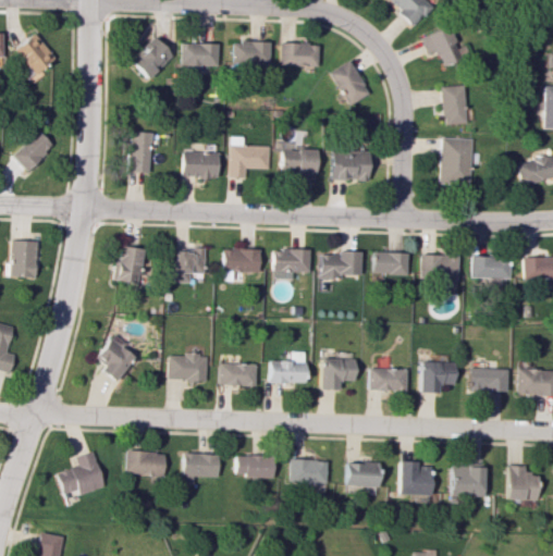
[(445,68),(464,60),(451,25),(422,37),(430,56),(439,52),(445,68)]
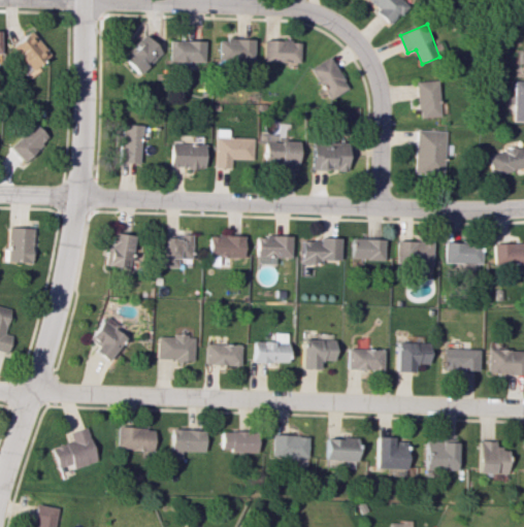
[(30,70),(50,56),(32,31),(12,45),(30,70)]
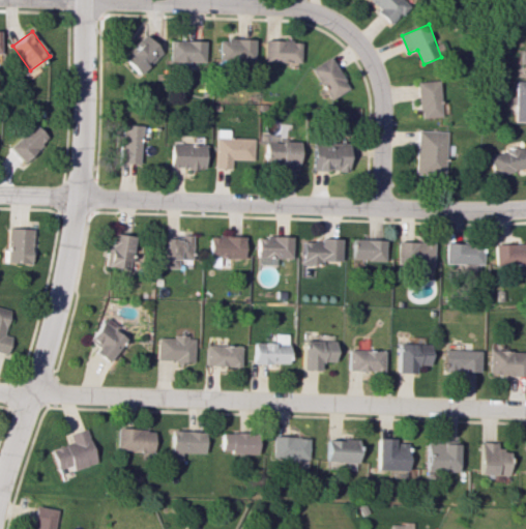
[(141,77),(165,55),(148,36),(124,58),(141,77)]
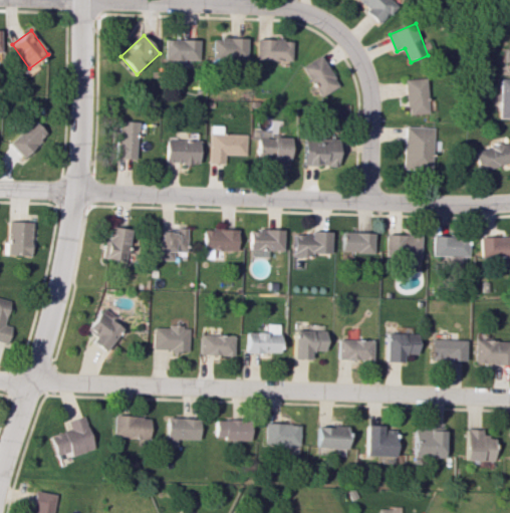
[(215,38),(215,60),(249,60),(249,38),(215,38)]
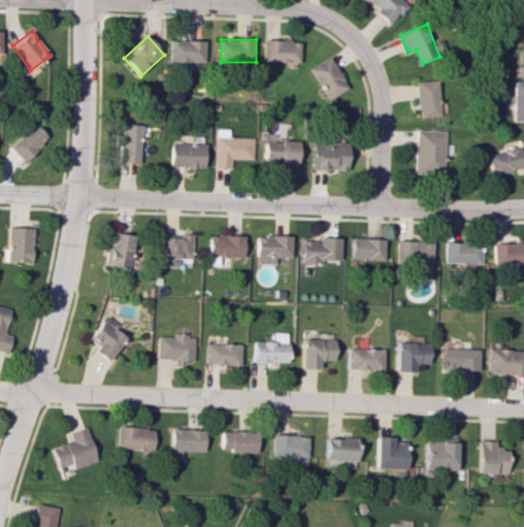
[(207,41),(172,40),(171,66),(191,67),(191,62),(206,63),(207,41)]
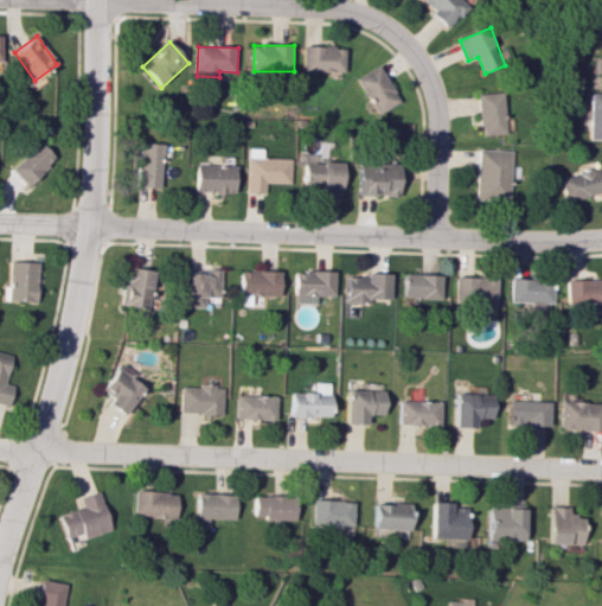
[(346,72),(347,48),(307,46),(306,71),(346,72)]
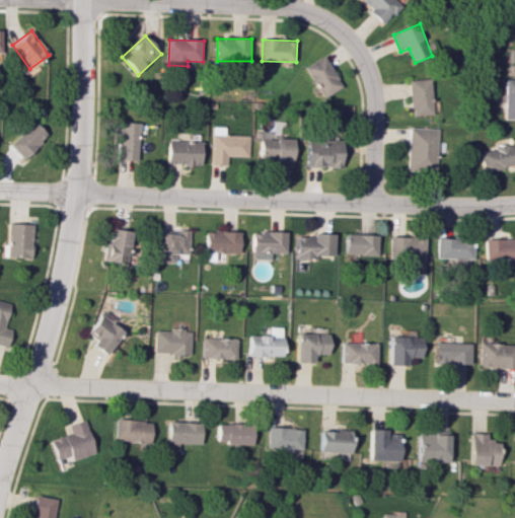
[(325,98),(345,87),(325,56),(307,67),(325,98)]
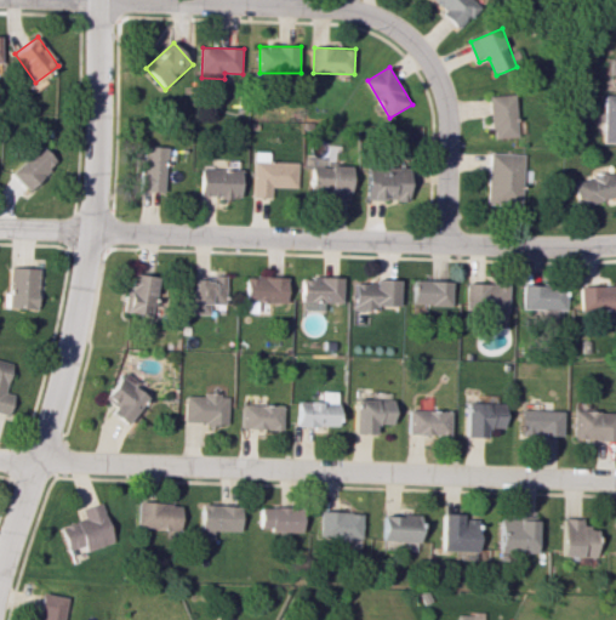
[(519,137),(518,95),(492,96),(494,138),(519,137)]
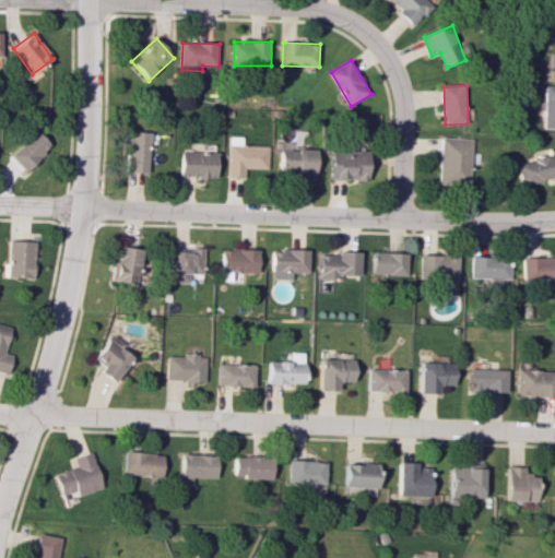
[(9,156),(24,173),(50,147),(35,131),(9,156)]
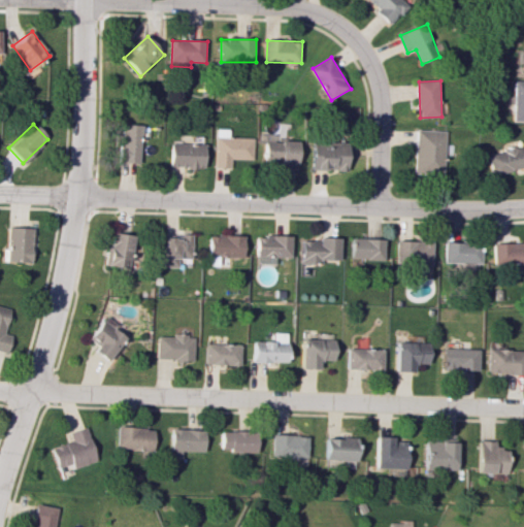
[(119,163),(140,164),(141,125),(120,125),(119,163)]
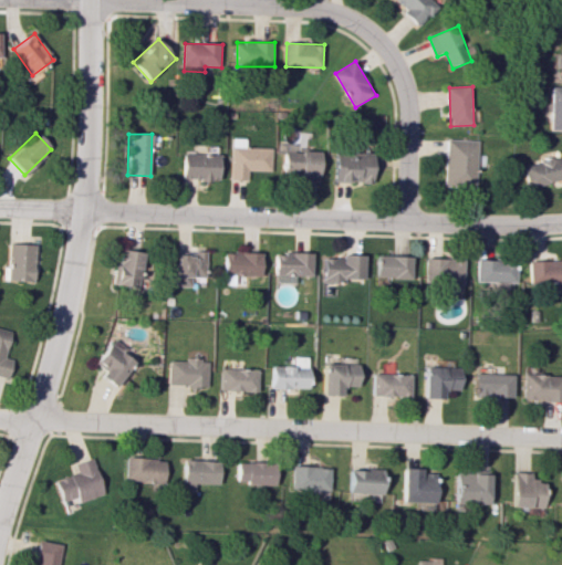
[(248,180),(248,171),(272,171),(273,149),(246,148),(246,139),(232,139),(231,180),(248,180)]
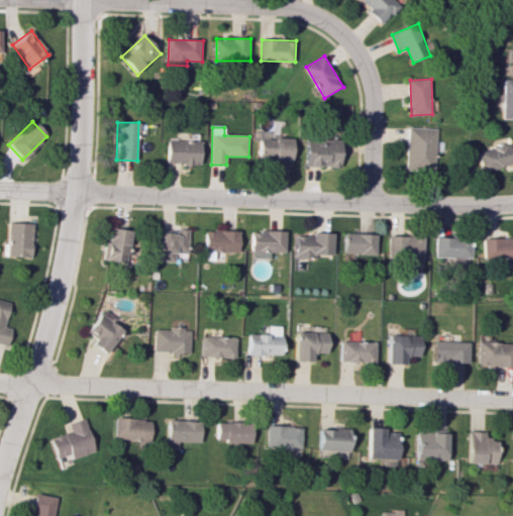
[(408,171),(437,172),(438,128),(410,127),(408,171)]
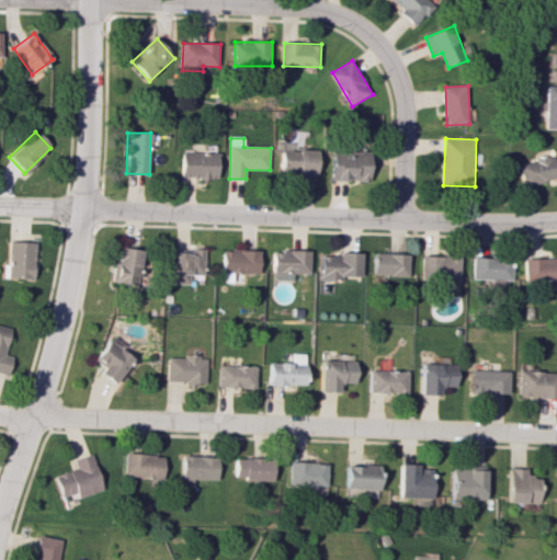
[(299,181),(318,181),(318,151),(283,150),(282,173),(299,174),(299,181)]
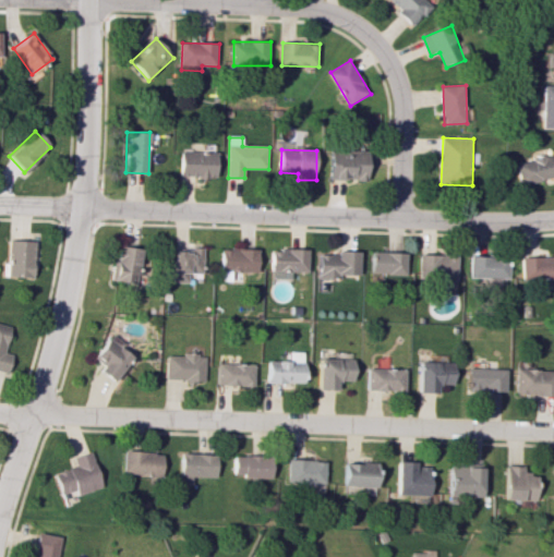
[(370,150),(332,150),(332,180),(369,181),(370,150)]
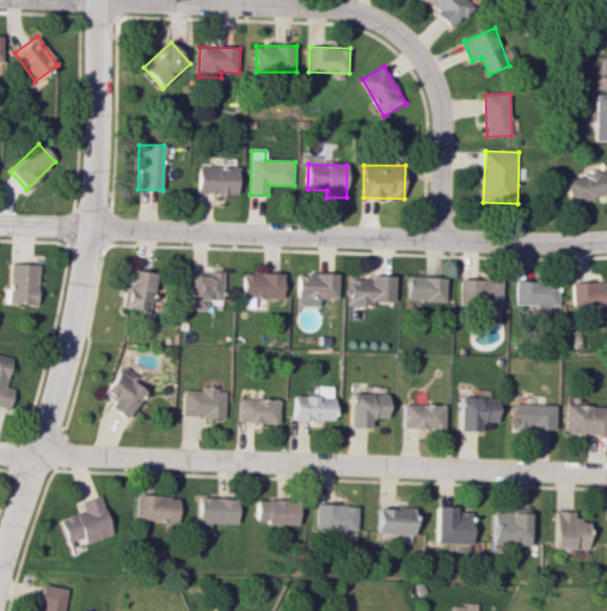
[(196,195),(238,195),(238,167),(197,166),(196,195)]
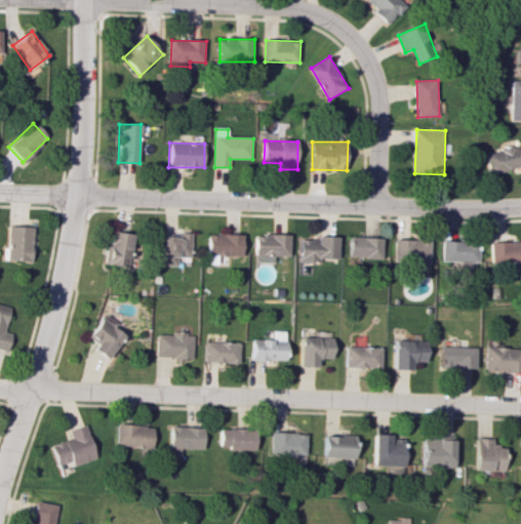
[(520,145),(487,154),(493,175),(520,167),(520,145)]
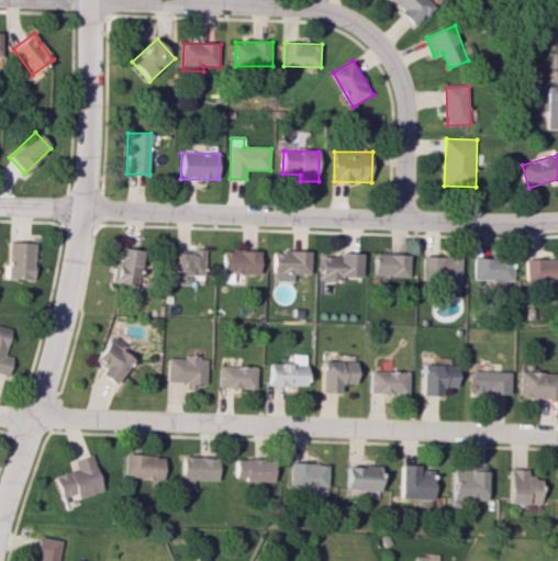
[(35,243),(9,243),(7,279),(34,280),(35,243)]
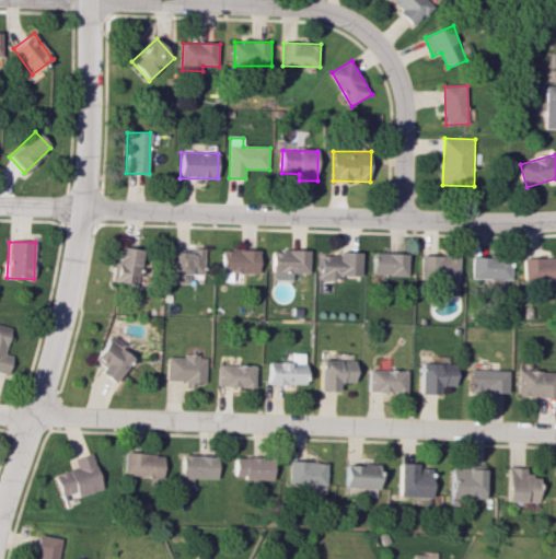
[(114,283),(141,286),(145,251),(117,247),(114,283)]
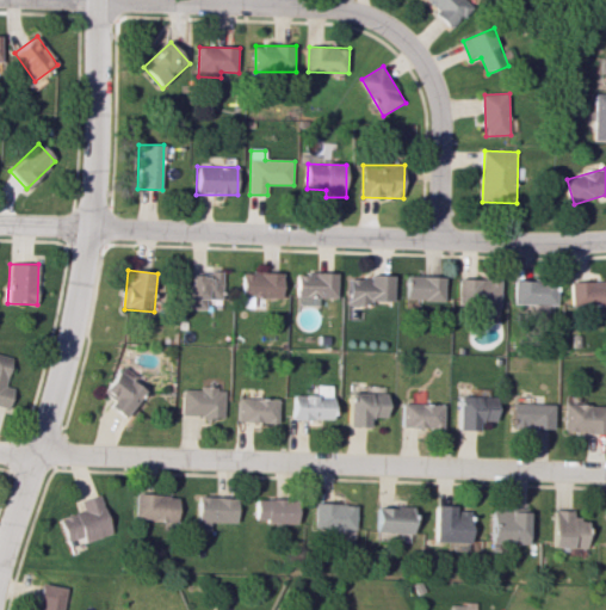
[(224,273),(192,272),(191,309),(208,310),(208,300),(224,300),(224,273)]
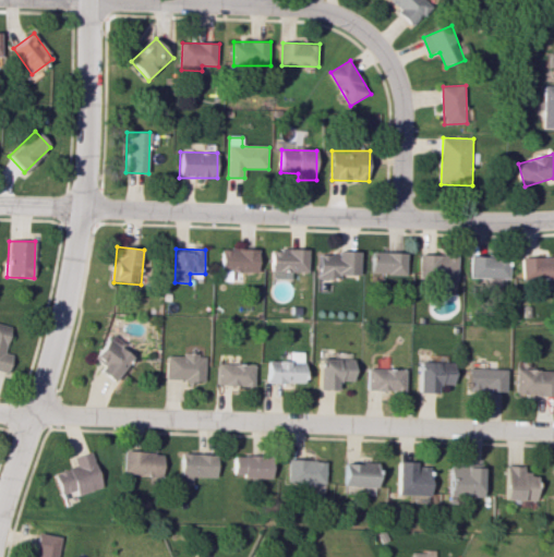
[(223,250),(221,281),(231,281),(232,273),(257,273),(259,251),(223,250)]
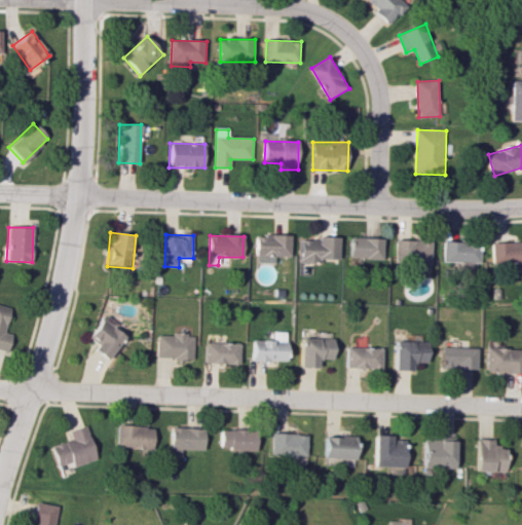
[(291,236),(256,235),(256,256),(291,257),(291,236)]
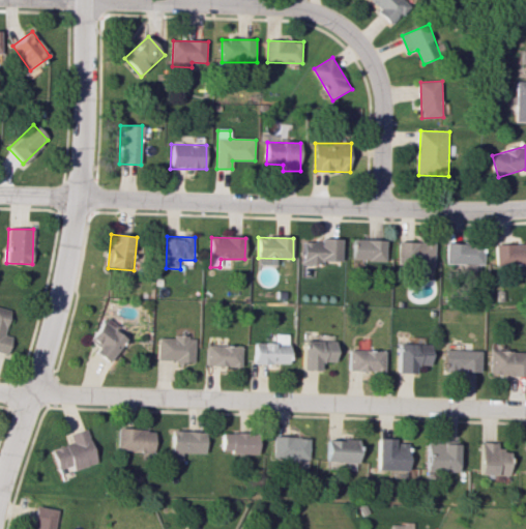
[(303,265),(325,265),(325,261),(343,262),(343,241),(303,240),(303,265)]
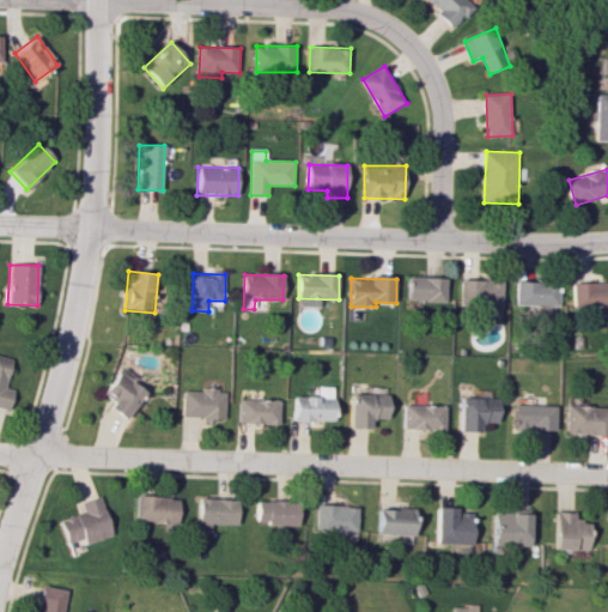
[(408,302),(448,302),(448,278),(409,278),(408,302)]
